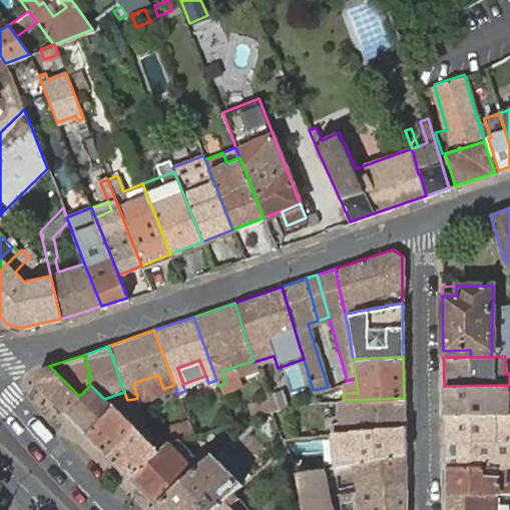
[(34,381),(63,411),(79,396),(49,366),(36,371),(34,381)]
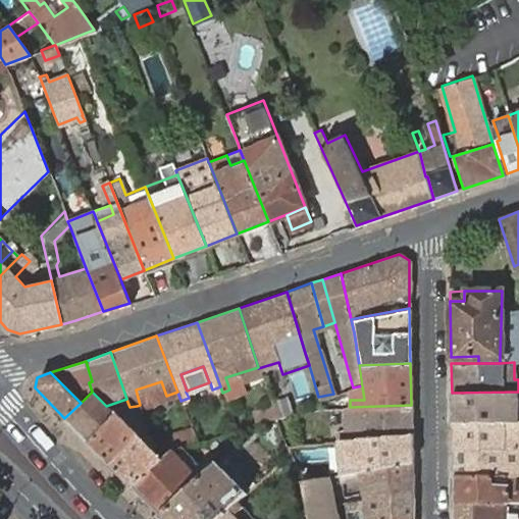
[(140,405),(166,396),(161,381),(136,390),(140,405)]
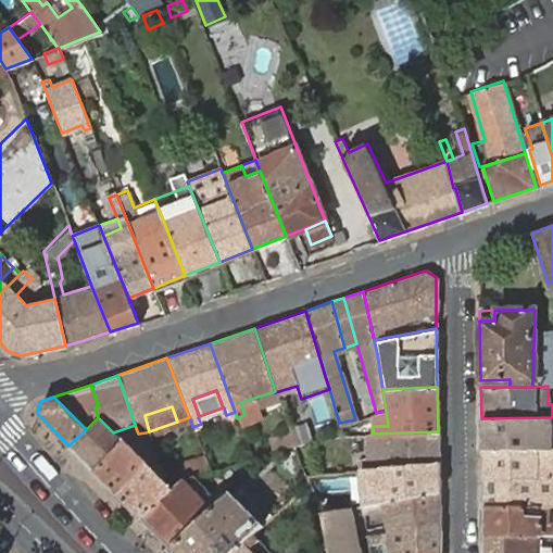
[(86,429),(68,445),(92,469),(122,441),(113,432),(108,427),(98,417),(86,429)]
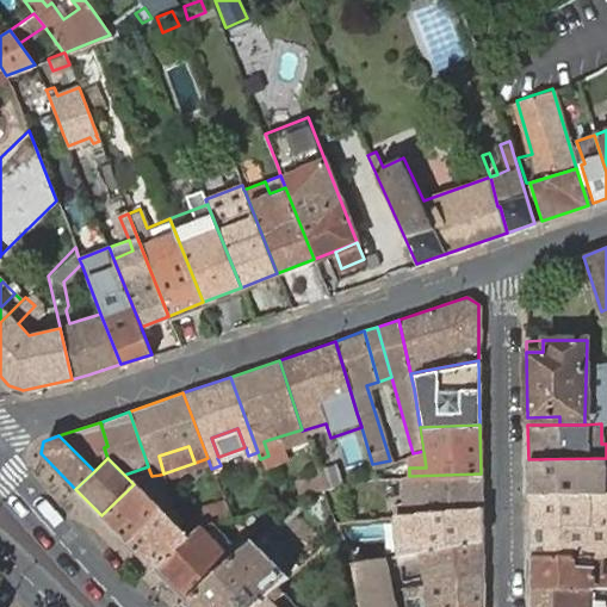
[(606,465),(606,458),(528,459),(528,493),(598,491),(598,470),(606,470),(606,465)]
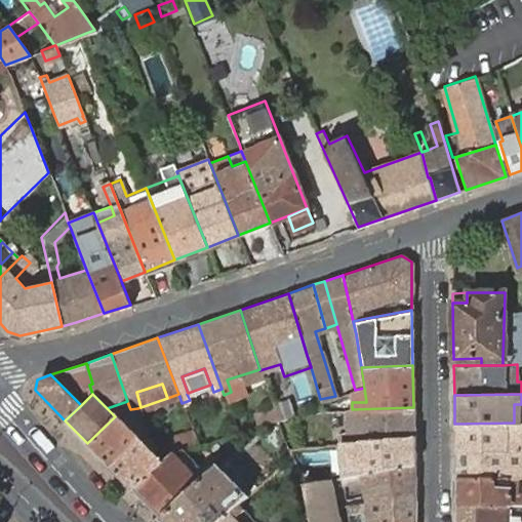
[(271,405),(272,407),(275,417),(276,418),(292,414),(287,400),(271,405)]
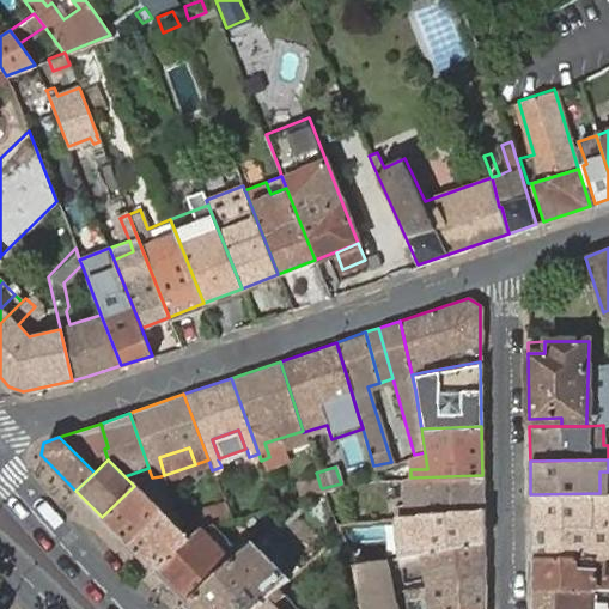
[(150,472),(148,468),(125,476),(134,486),(150,472)]
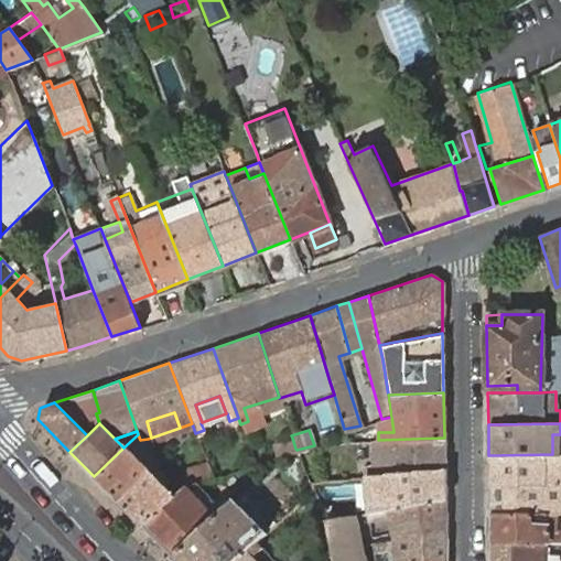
[(137,462),(150,450),(148,439),(140,440),(138,434),(123,448),(137,462)]
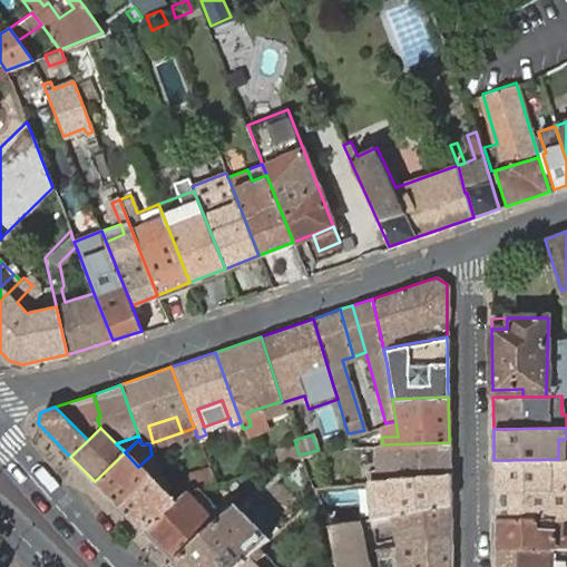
[(274,447),(277,460),(285,458),(299,453),(295,442),(294,440),(274,447)]
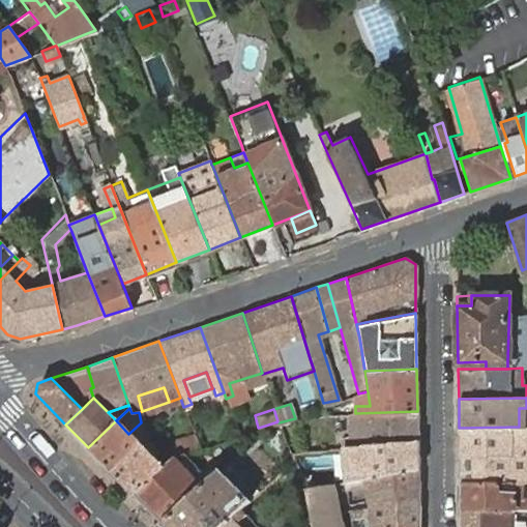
[(355,413),(347,413),(348,437),(342,437),(342,446),(418,440),(417,411),(355,413)]
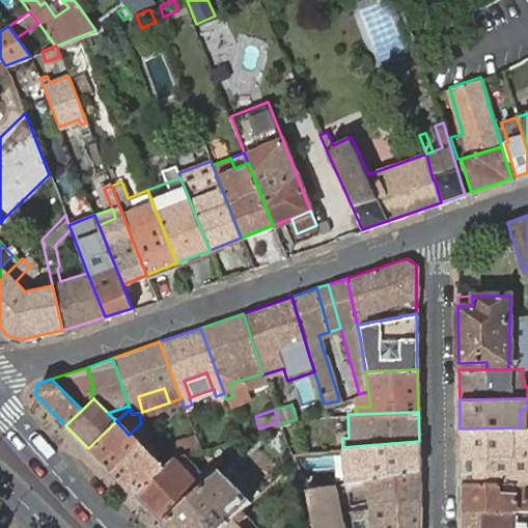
[(116,421),(88,448),(111,472),(150,435),(141,423),(129,435),(116,421)]
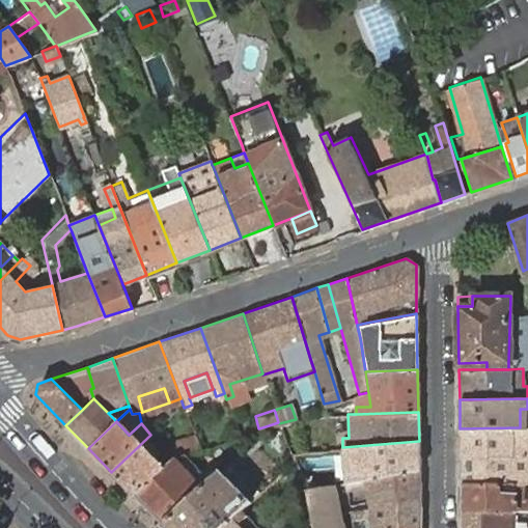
[(527,426),(520,427),(460,428),(461,456),(527,454),(527,426)]
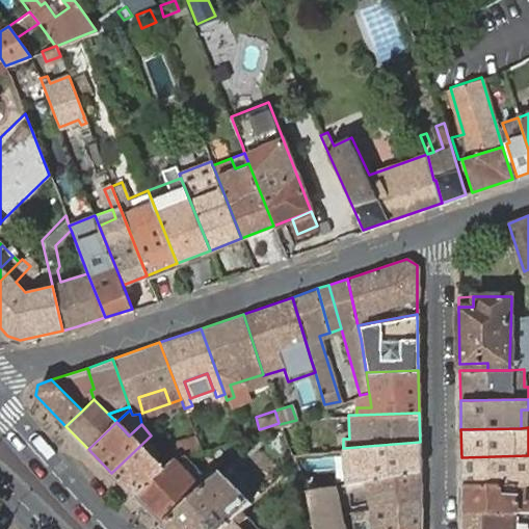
[(134,496),(164,467),(151,454),(160,445),(151,435),(111,473),(134,496)]
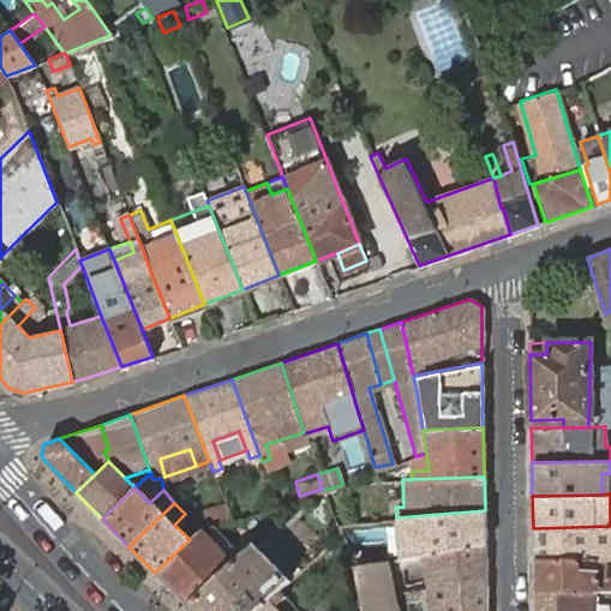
[(485,541),(485,510),(396,517),(394,517),(396,529),(409,527),(415,555),(485,541)]
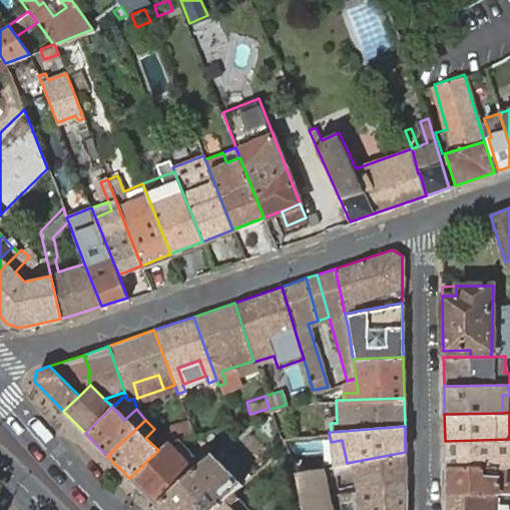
[(202,463),(178,438),(165,443),(158,450),(129,478),(156,505),(202,463)]
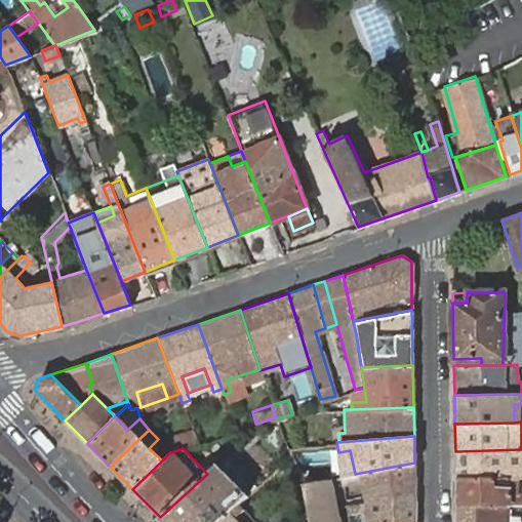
[(521,449),(455,451),(455,477),(492,477),(508,477),(521,476),(521,449)]
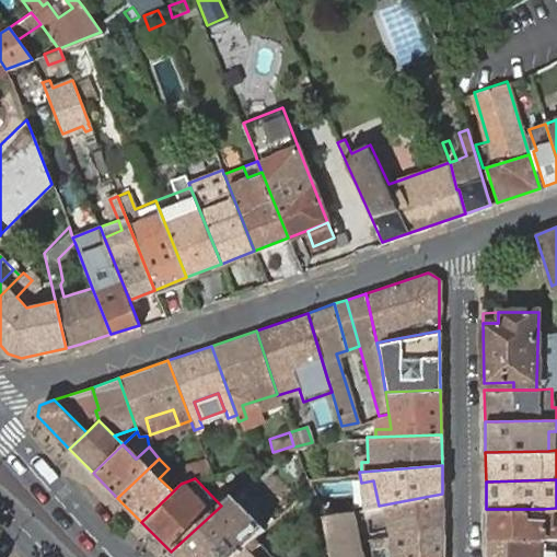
[(373,480),(361,483),(366,508),(379,506),(373,480)]
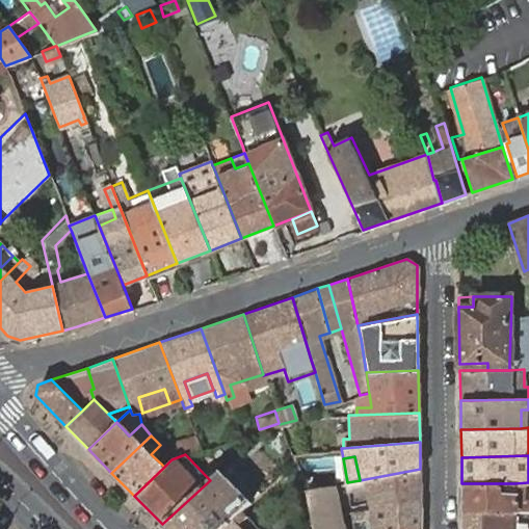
[(420,499),(420,469),(360,480),(347,482),(326,486),(306,490),(314,528),(336,528),(328,493),(366,485),(370,507),(420,499)]
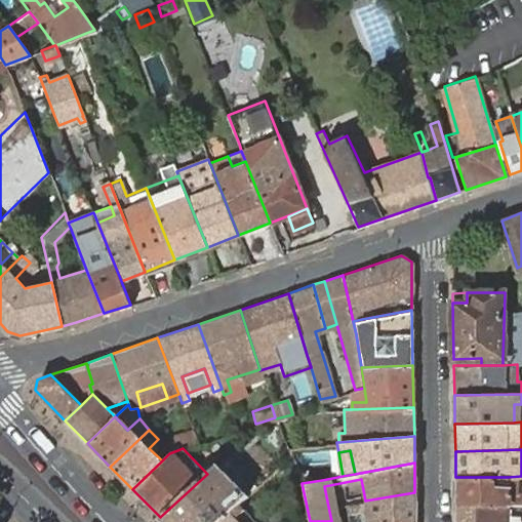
[(215,465),(207,474),(160,517),(164,521),(215,521),(237,503),(245,495),(215,465)]
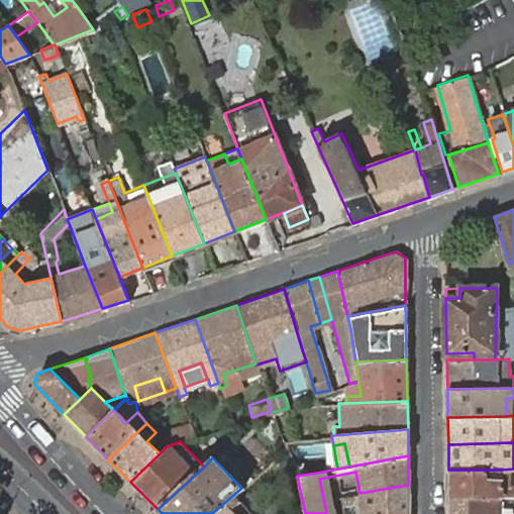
[(496,496),(513,495),(513,485),(500,485),(500,481),(500,470),(485,470),(448,470),(448,497),(496,496)]
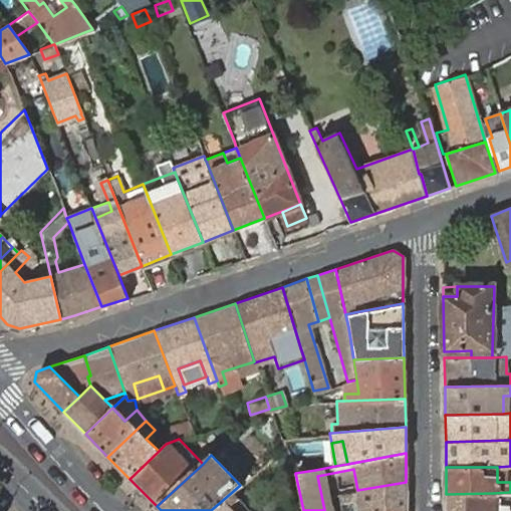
[(402,510),(407,510),(406,482),(357,490),(338,493),(339,502),(357,499),(358,510),(402,510)]
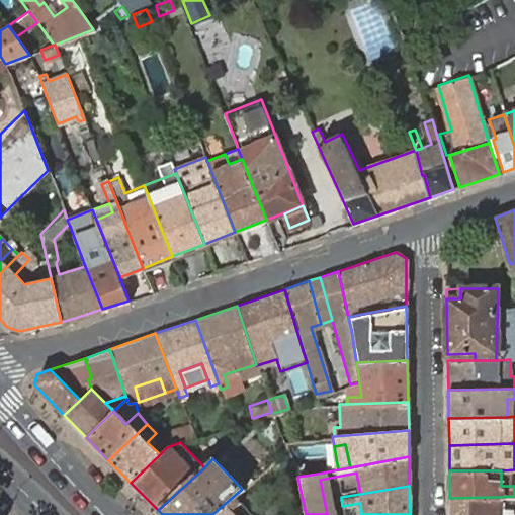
[(212,514),(237,514),(231,509),(239,501),(234,496),(212,514)]
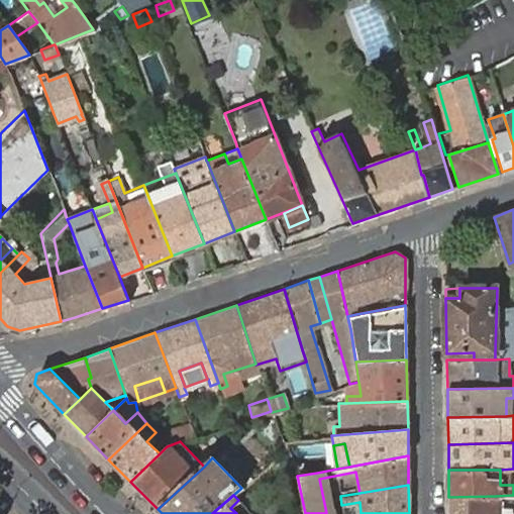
[(500,513),(500,505),(496,504),(496,496),(448,497),(448,513),(500,513)]
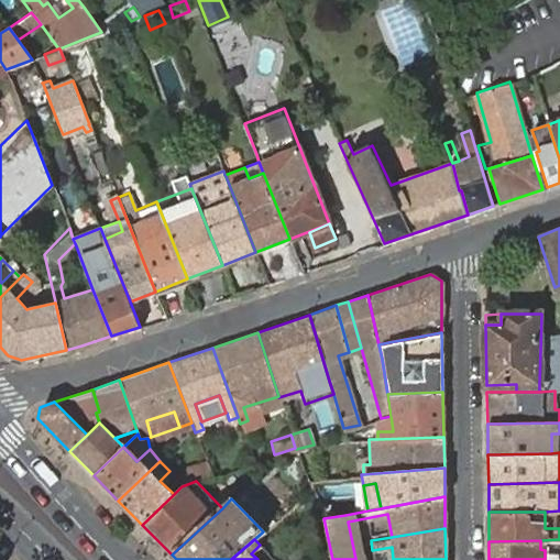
[(257,559),(275,559),(260,545),(251,553),(257,559)]
